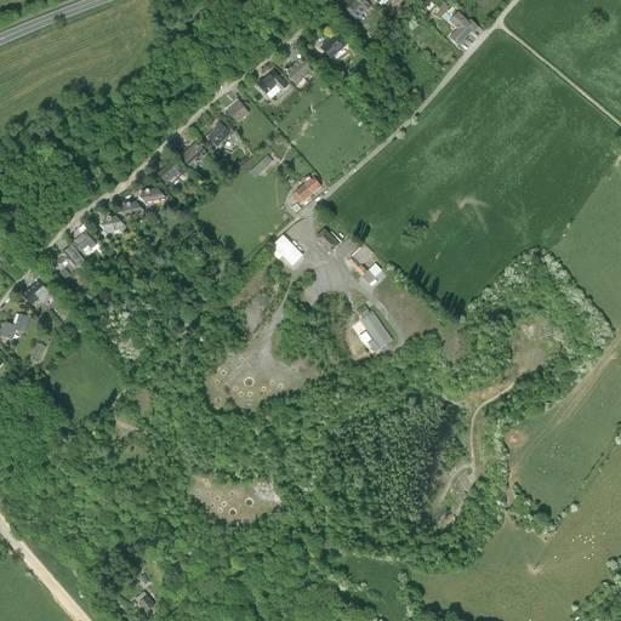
[(370,6),(364,0),(358,0),(348,10),(358,20),(370,6)]
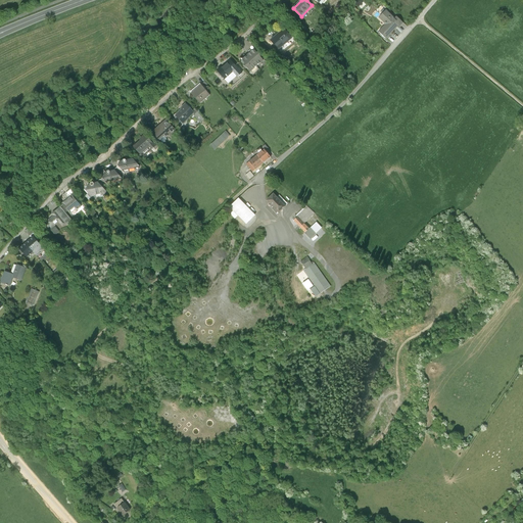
[(385,11),(377,19),(384,27),(380,32),(386,38),(399,26),(385,11)]
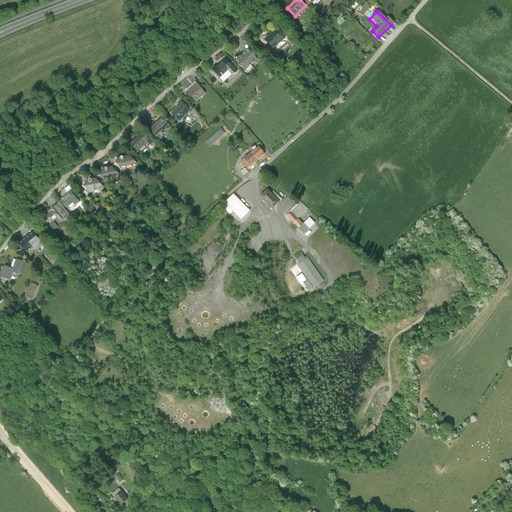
[(285,39),(278,30),(264,41),(272,50),(285,39)]
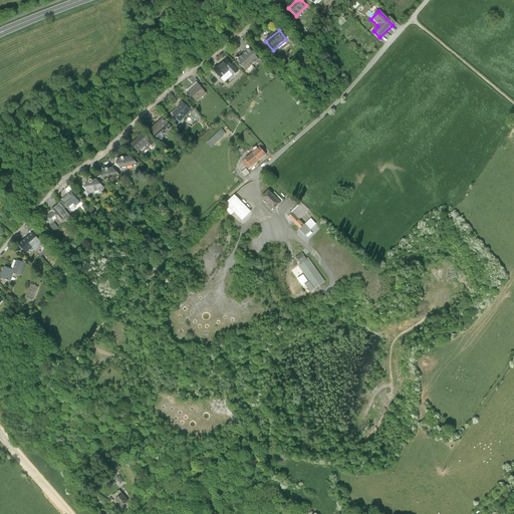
[(251,50),(247,51),(239,58),(238,61),(240,64),(242,67),(243,66),(246,70),(259,59),(256,55),(254,52),(253,52),(251,50)]
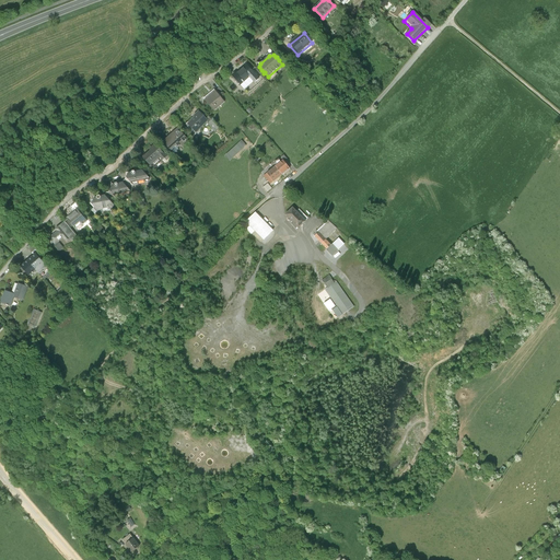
[(247,65),(236,74),(235,73),(232,76),(241,85),(243,82),(244,83),(244,82),(249,77),(255,82),(259,79),(254,73),(247,65)]
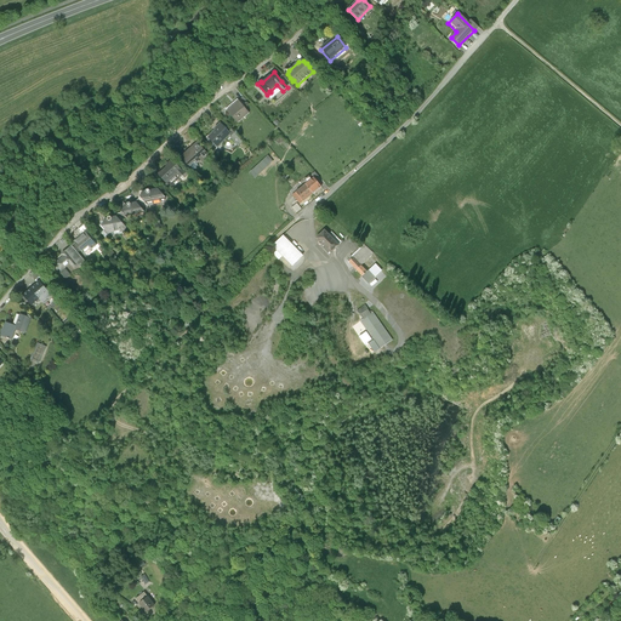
[(228,95),(218,102),(226,110),(234,102),(228,95)]
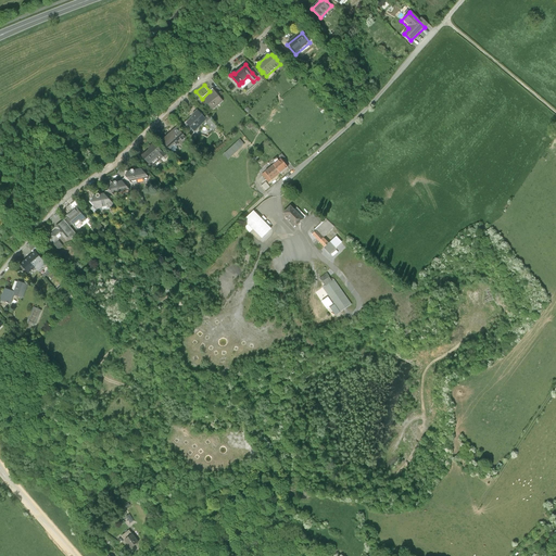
[(217,95),(214,90),(204,99),(210,105),(209,106),(212,111),(224,102),(219,98),(218,99),(216,96),(217,95)]
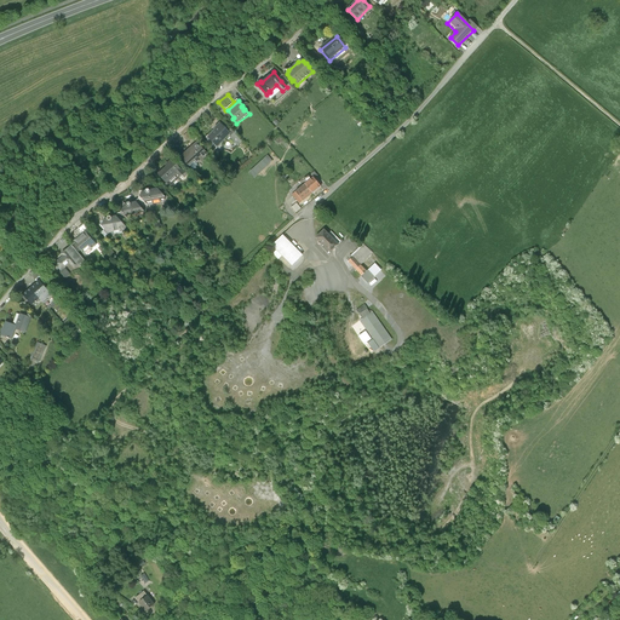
[(204,130),(197,124),(191,128),(197,135),(204,130)]
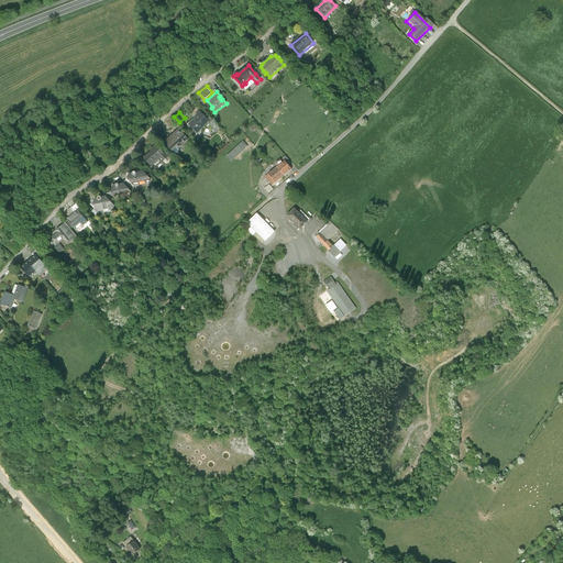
[(200,112),(195,118),(196,119),(188,127),(192,131),(191,133),(195,136),(208,122),(209,121),(207,120),(200,112)]
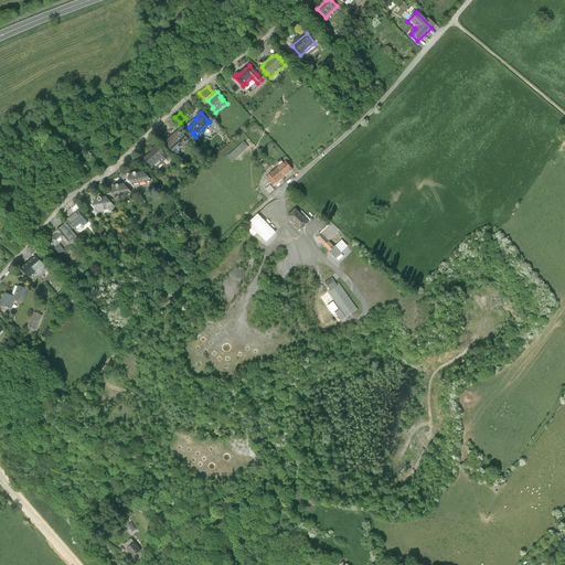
[(222,128),(211,117),(208,120),(210,121),(209,123),(210,124),(210,125),(217,132),(222,128)]
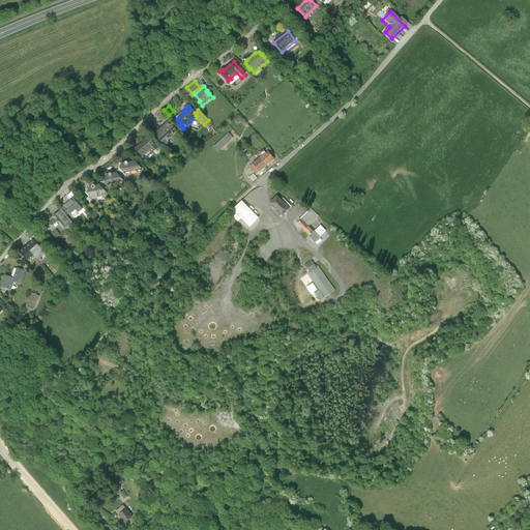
[(162,112),(156,117),(160,121),(165,117),(162,112)]
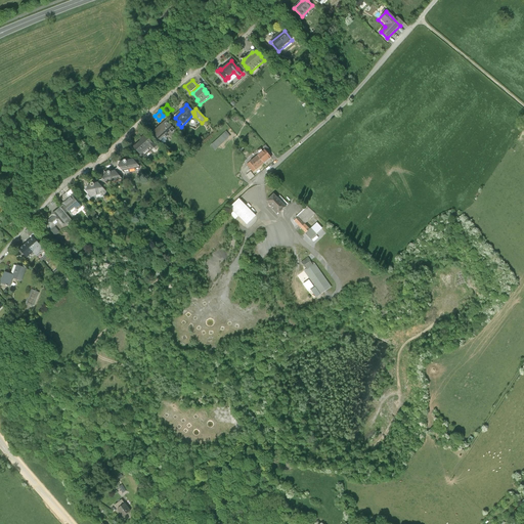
[(168,122),(164,126),(162,124),(155,131),(160,136),(158,138),(162,143),(163,143),(162,142),(169,135),(170,136),(176,131),(168,122)]
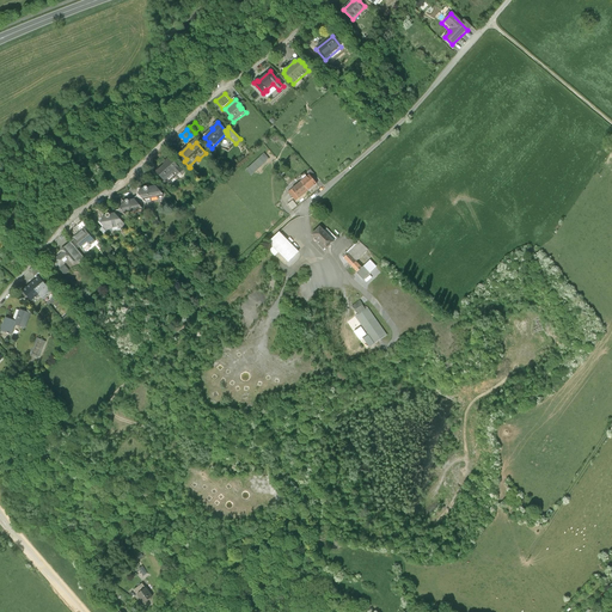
[(264,153),(246,170),(251,176),(269,159),(264,153)]
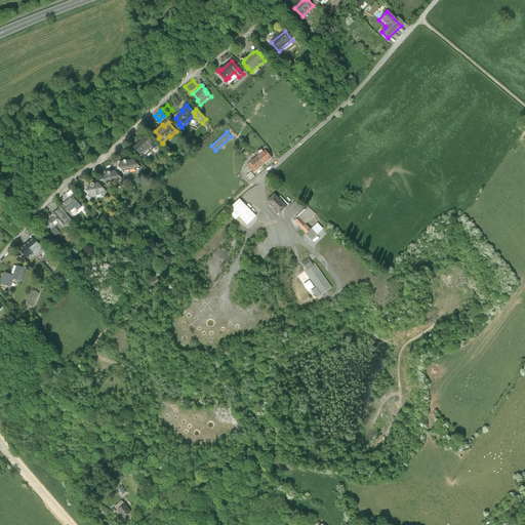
[(146,134),(139,139),(140,140),(133,148),(139,155),(150,147),(152,150),(156,147),(153,144),(146,134)]
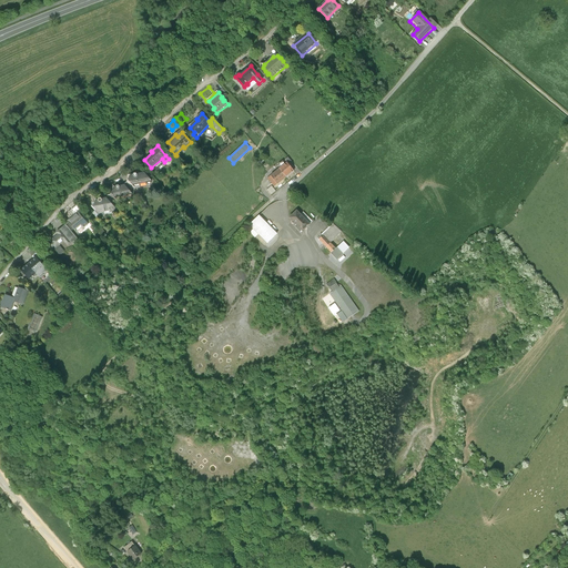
[(290,165),(286,162),(284,164),(283,162),(279,165),(281,168),(277,171),(281,175),(280,175),(283,180),(294,170),(290,165)]
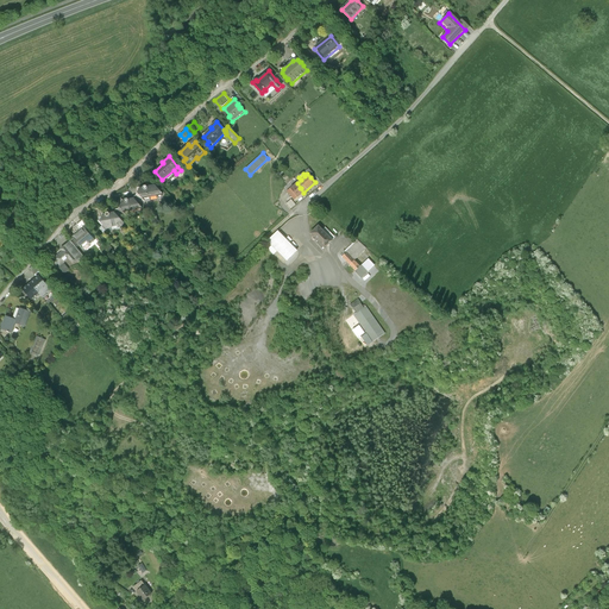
[(297,183),(287,193),(294,201),(303,193),(300,188),(301,188),(297,183)]
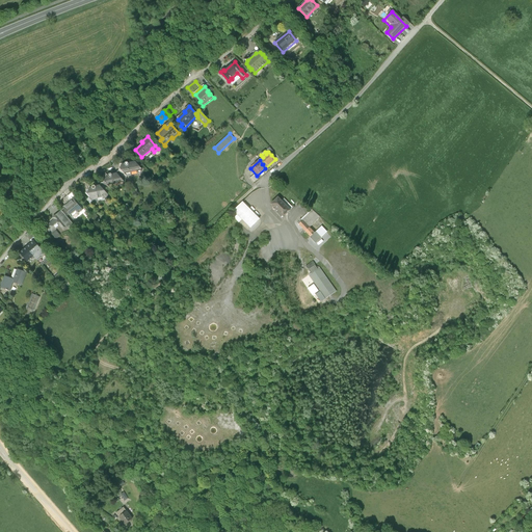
[(135,162),(129,163),(128,162),(126,162),(125,164),(123,164),(121,168),(127,176),(131,175),(132,171),(136,170),(138,173),(140,171),(141,168),(141,167),(140,167),(135,162)]
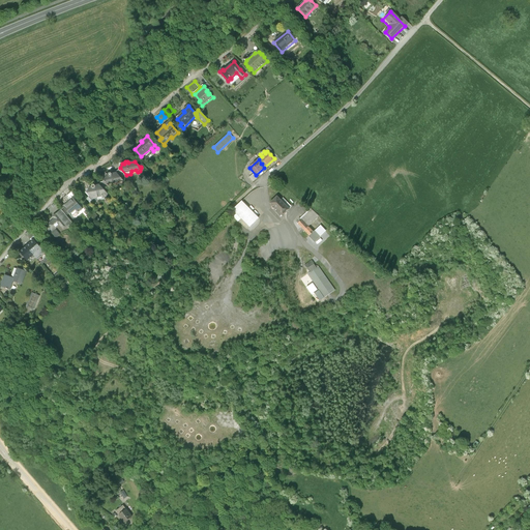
[(126,175),(120,168),(118,171),(125,178),(126,175)]
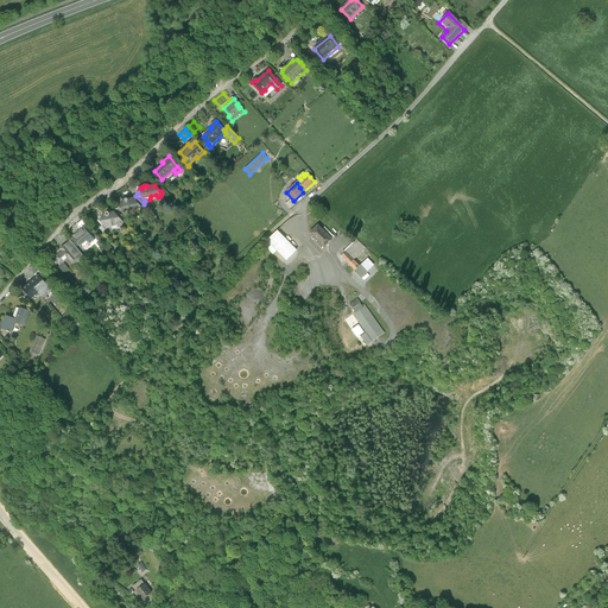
[(144,204),(135,196),(133,198),(139,206),(140,206),(141,207),(143,207),(144,204)]
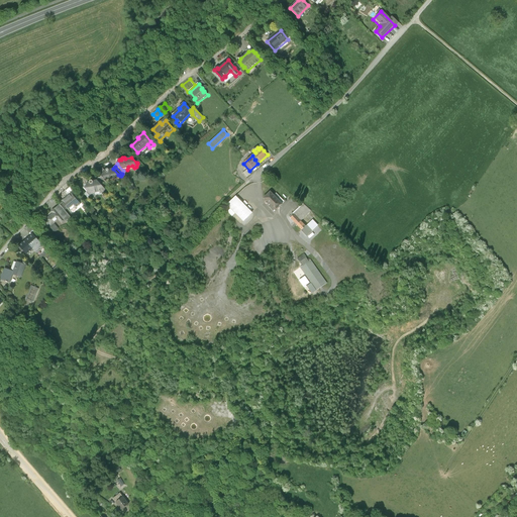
[(118,175),(113,169),(109,170),(108,169),(106,169),(106,171),(104,171),(102,178),(103,178),(107,182),(109,182),(110,180),(115,178),(116,180),(119,180),(120,176),(119,175),(118,175)]
